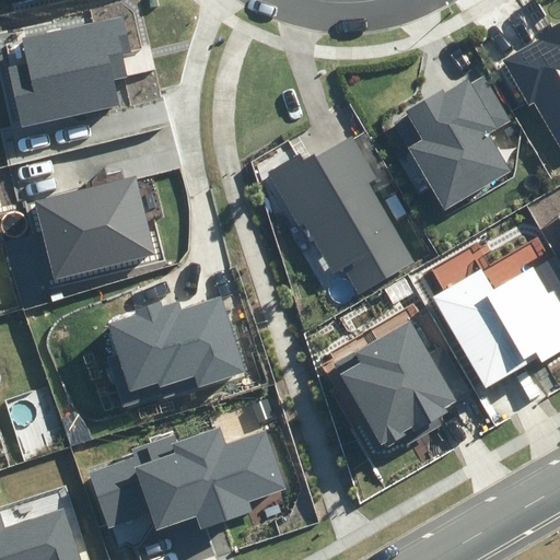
[(22,127),(119,107),(114,80),(126,78),(121,56),(130,54),(123,18),(24,37),(30,62),(9,67),(22,127)]
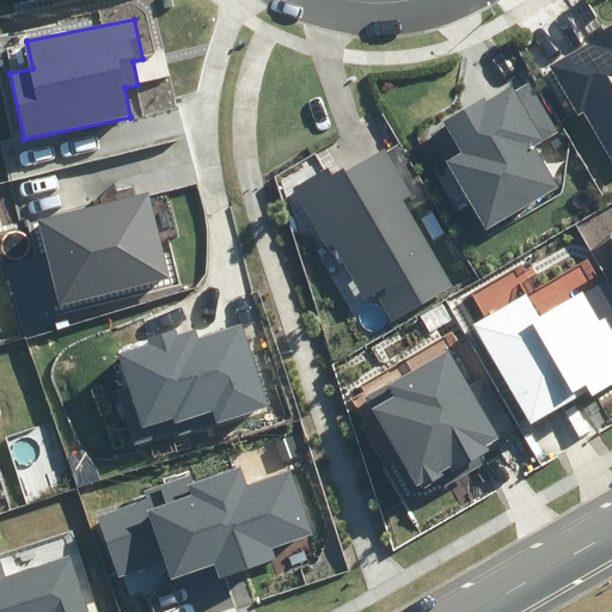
[(611,161),(611,23),(586,37),(591,44),(550,66),(576,115),(585,111),(611,161)]
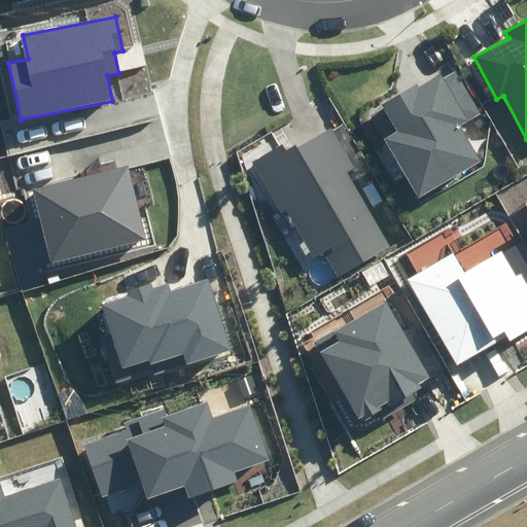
[(385,140),(418,198),(481,163),(459,126),(483,112),(458,70),(443,78),(441,75),(419,88),(417,83),(382,103),(398,132),(385,140)]
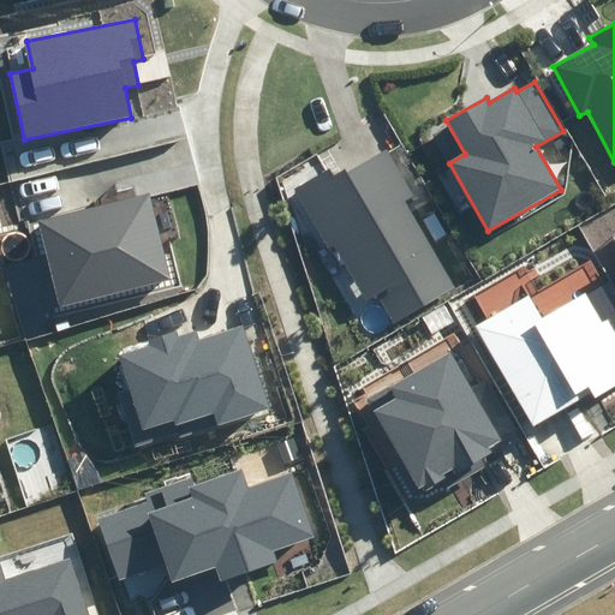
[(378,293),(396,323),(455,288),(404,201),(413,196),(386,150),(348,172),(346,168),(334,175),(329,168),(294,189),(329,249),(336,244),(368,299),(378,293)]
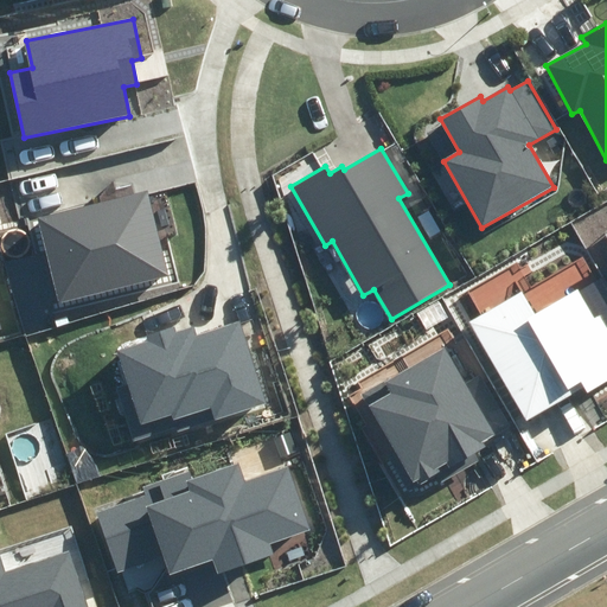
[(38,217),(59,302),(167,276),(147,191),(38,217)]
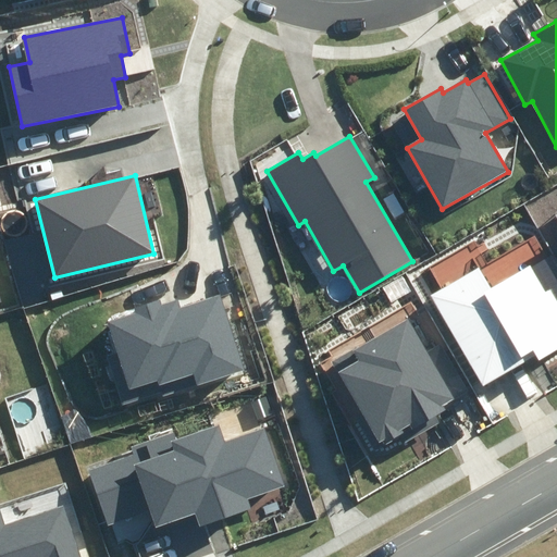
[(430,297),(481,386),(534,356),(536,360),(556,348),(556,280),(545,259),(492,289),(480,269),(430,297)]
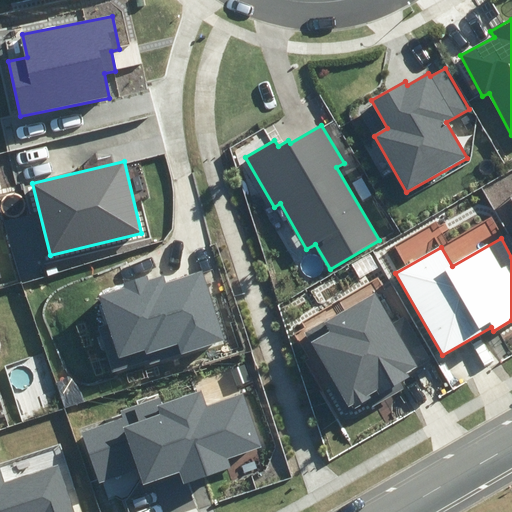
[(125,287),(99,294),(108,323),(96,326),(110,371),(223,338),(203,272),(166,283),(164,276),(147,281),(145,276),(123,282),(125,287)]
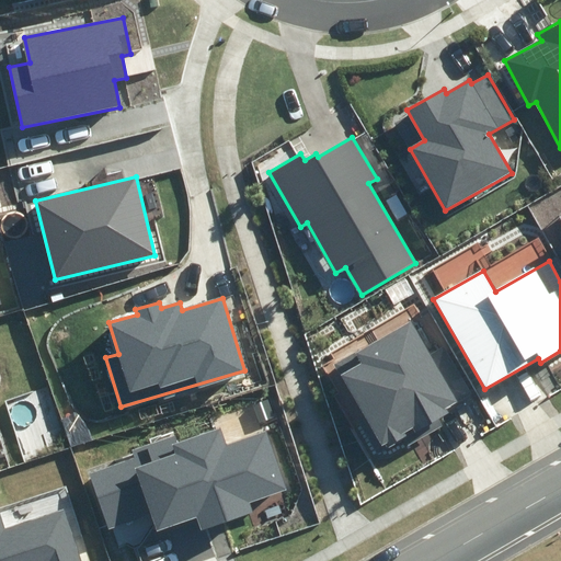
[(387,444),(389,447),(403,438),(408,446),(443,425),(439,421),(453,413),(448,407),(473,392),(445,344),(430,353),(410,320),(357,352),(356,350),(332,364),(381,446),(387,444)]
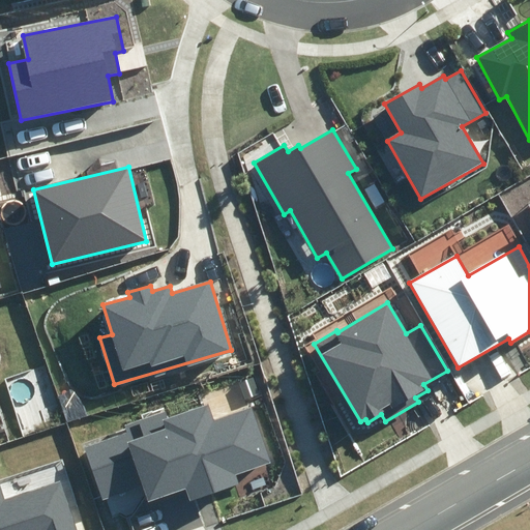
[(85,447),(104,499),(143,486),(148,501),(185,489),(189,500),(238,483),(235,474),(271,462),(252,408),(214,420),(209,405),(169,419),(167,411),(125,425),(127,433),(85,447)]
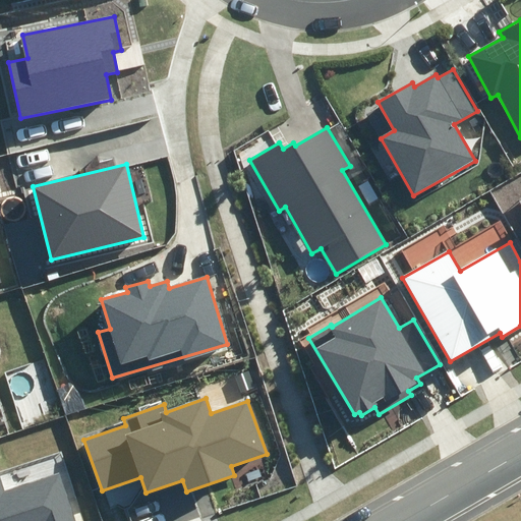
[(0,520),(75,520),(61,472),(4,490),(0,477),(0,520)]
